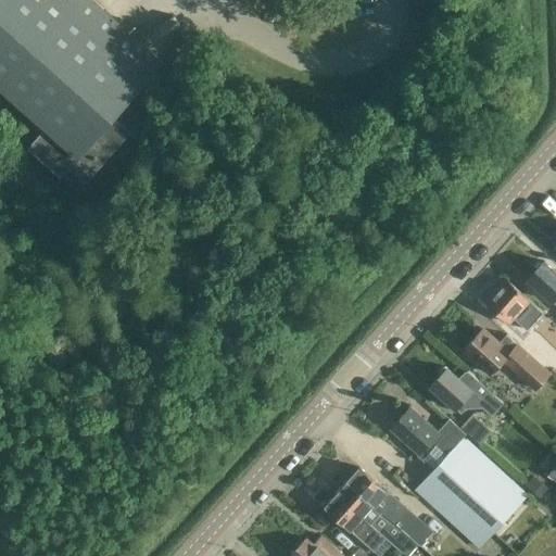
[(92,0),(0,0),(0,88),(46,129),(28,149),(77,192),(131,131),(114,116),(163,61),(92,0)]
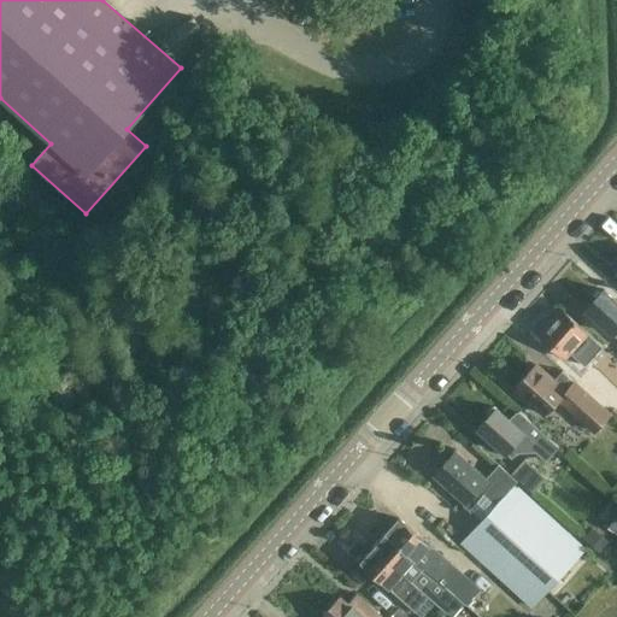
[(616,301),(604,289),(586,310),(613,334),(616,338),(616,301)]
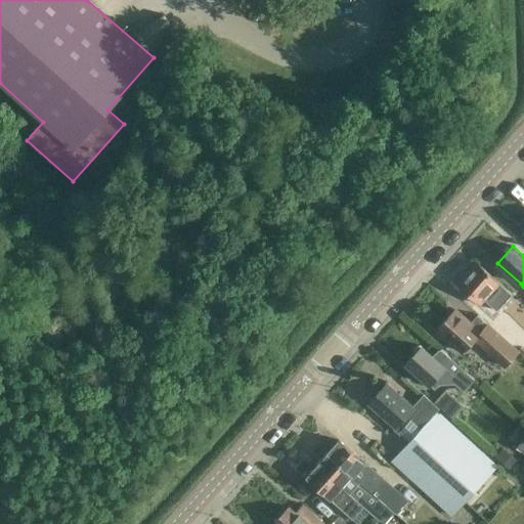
[(480,306),(499,286),(477,264),(457,286),(480,306)]
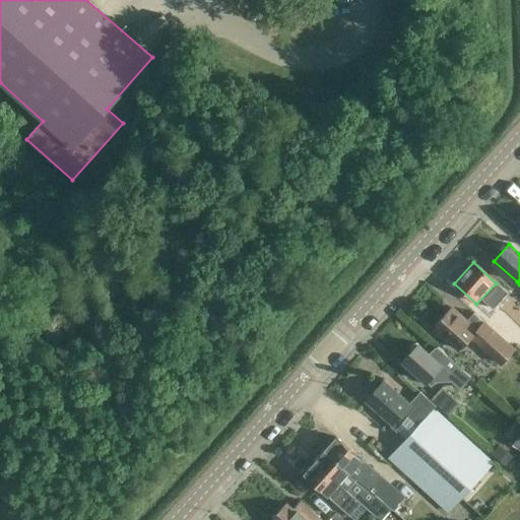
[(451,309),(434,328),(459,350),(471,337),(502,365),(516,348),(497,332),(484,322),(477,329),(476,331),(451,309)]
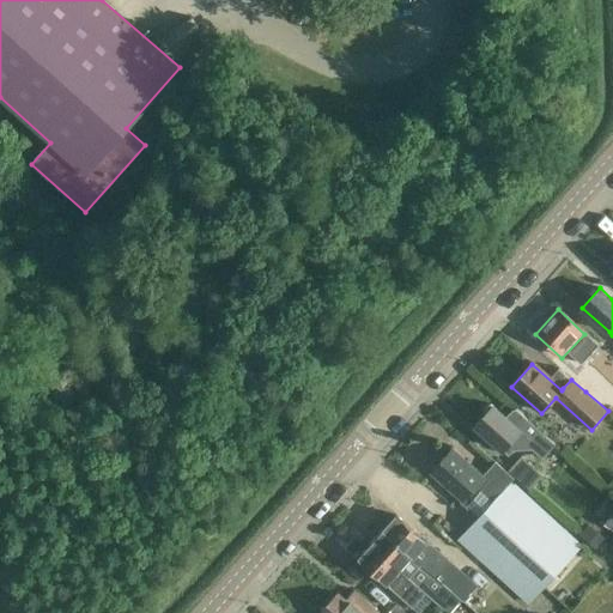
[(492,407),(474,428),(502,453),(508,459),(514,453),(533,451),(542,461),(554,447),(535,429),(515,411),(507,420),(492,407)]
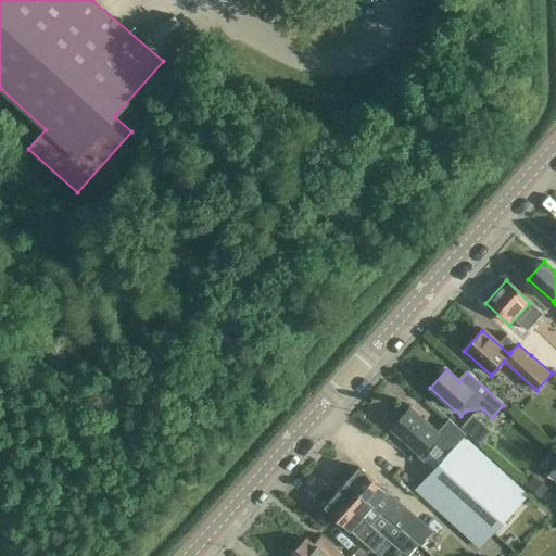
[(418,455),(419,454),(425,458),(439,443),(450,453),(417,489),(480,547),(528,495),(464,437),(466,434),(449,420),(438,432),(411,408),(390,431),(418,455)]
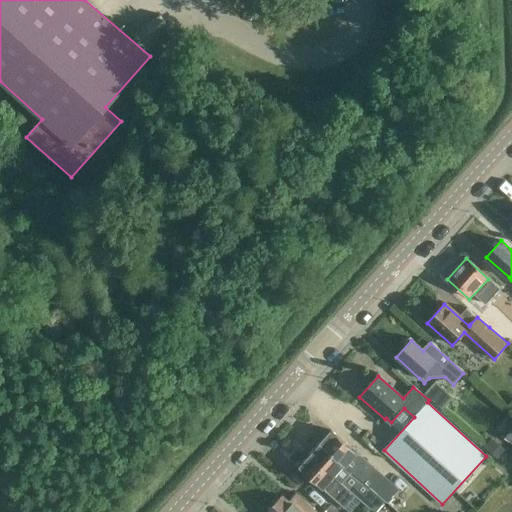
[(426,394),(448,405),(456,390),(433,379),(426,394)]
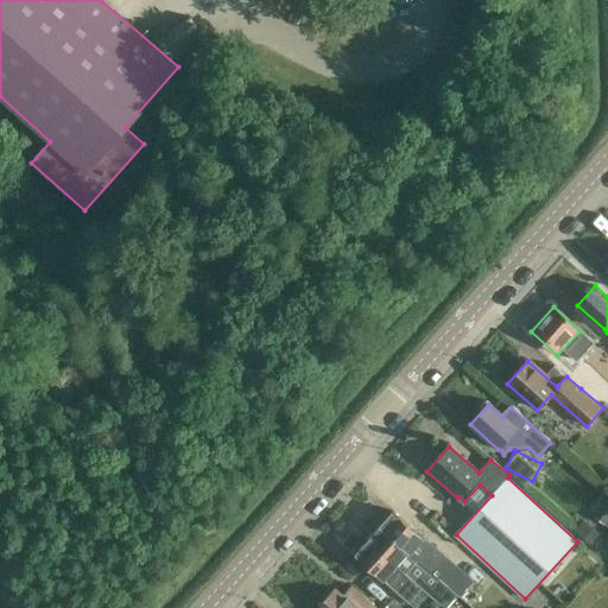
[(392,512),(379,526),(456,596),(470,582),(392,512)]
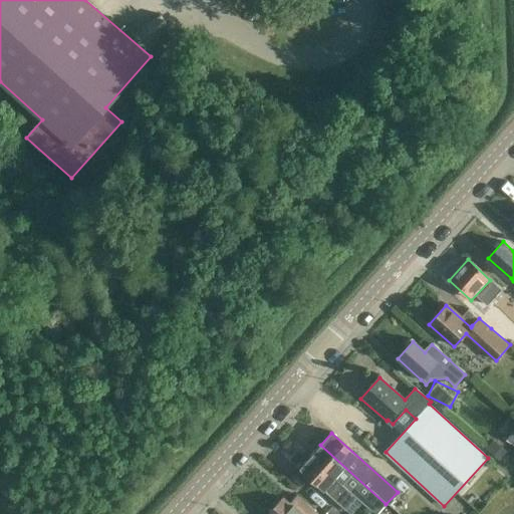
[(386,504),(320,445),(309,458),(361,504),(363,503),(376,513),(386,504)]
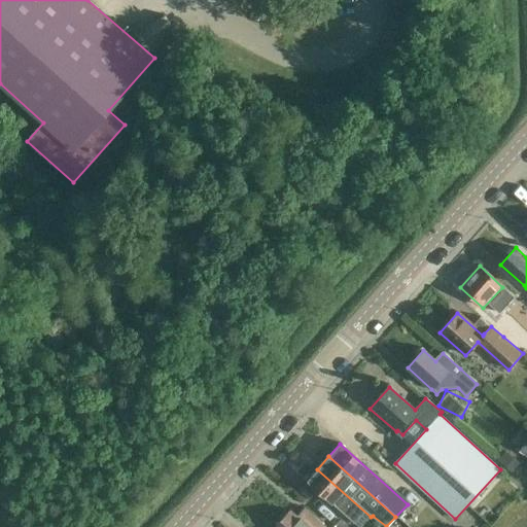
[(361,526),(371,517),(317,469),(306,481),(340,512),(342,510),(360,526),(361,526)]
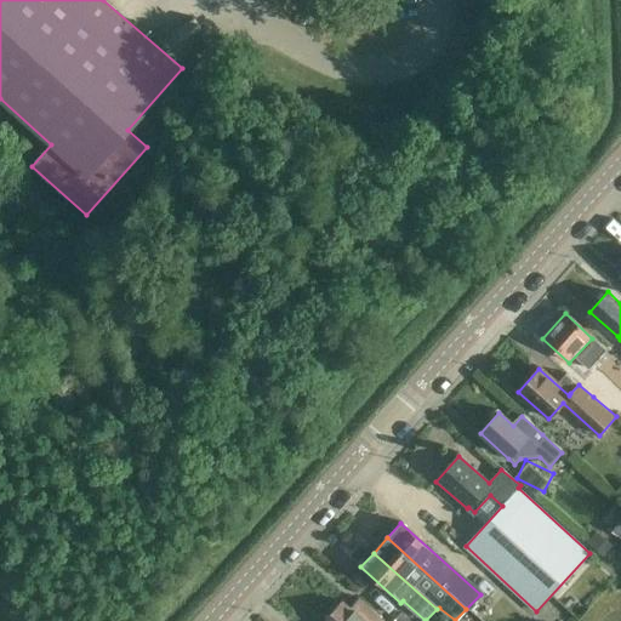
[(382,620),(364,604),(354,615),(342,604),(325,620),(382,620)]
